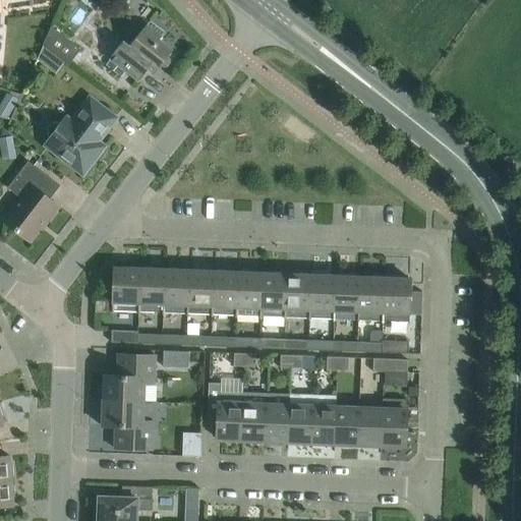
[(173,51),(159,40),(165,32),(150,20),(129,47),(123,42),(110,58),(138,80),(148,70),(154,74),(161,65),(163,67),(167,66),(170,62),(170,58),(168,57),(173,51)]
